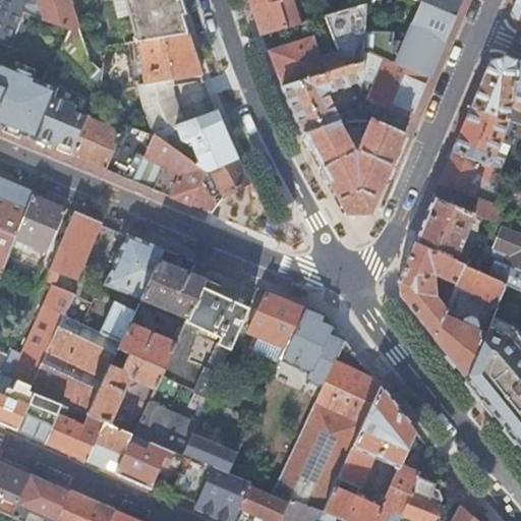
[(0,0),(0,42),(9,46),(23,11),(27,2),(27,0),(0,0)]
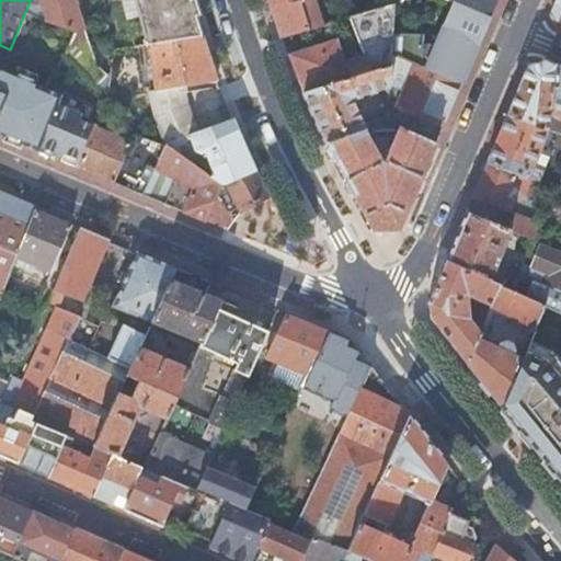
[(41,4),(47,21),(76,33),(66,57),(94,86),(105,75),(95,65),(75,0),(30,0),(30,2),(36,6),(41,4)]
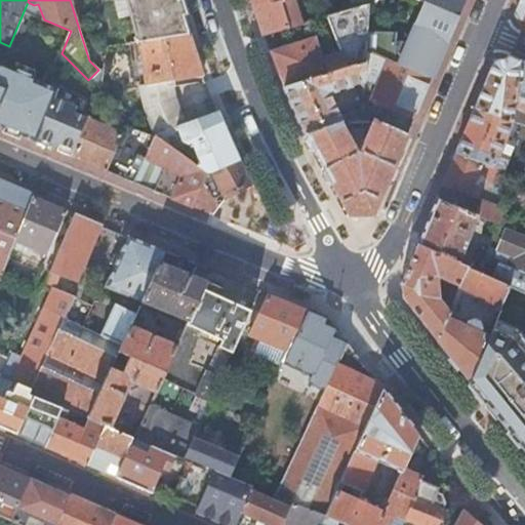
[(127,0),(115,0),(118,8),(129,6),(127,0)]
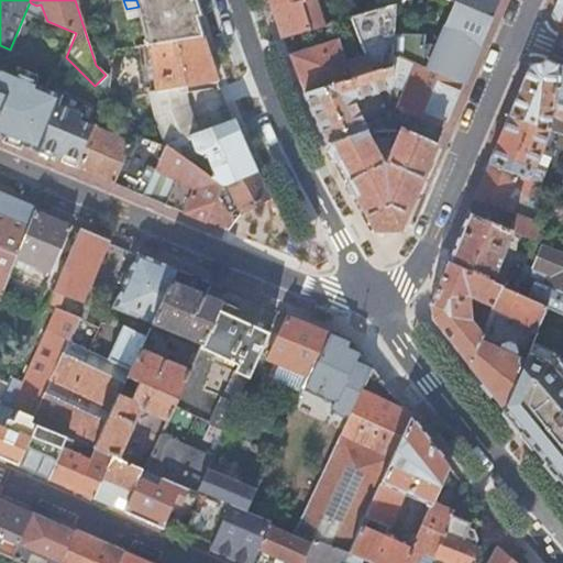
[(145,32),(148,45),(151,44),(202,37),(190,0),(136,0),(139,7),(141,18),(145,32)]
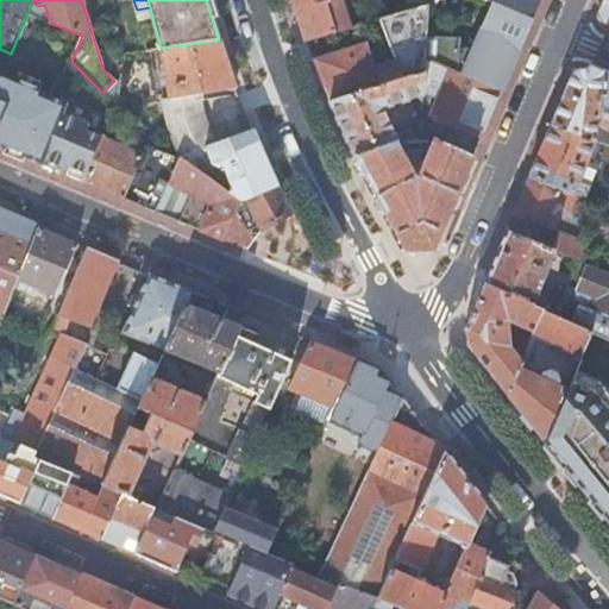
[(293,0),(297,11),(299,18),(308,42),(349,30),(351,30),(343,0),(293,0)]
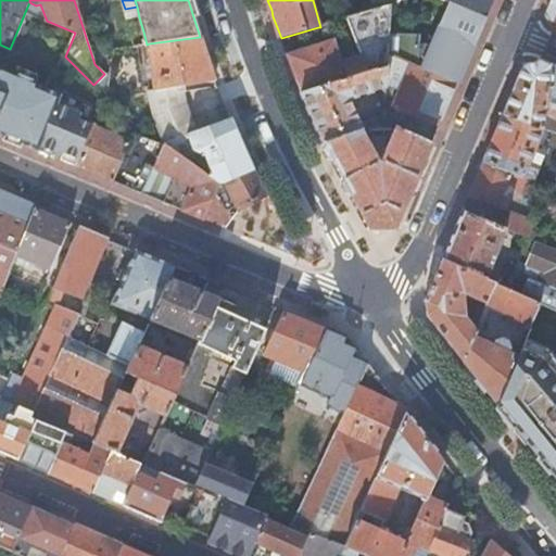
[(390,0),(371,0),(374,11),(390,7),(390,0)]
